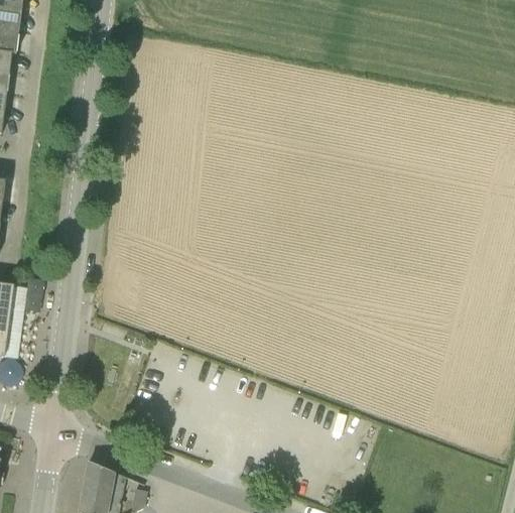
[(0,0),(0,9),(22,13),(23,0),(0,0)]
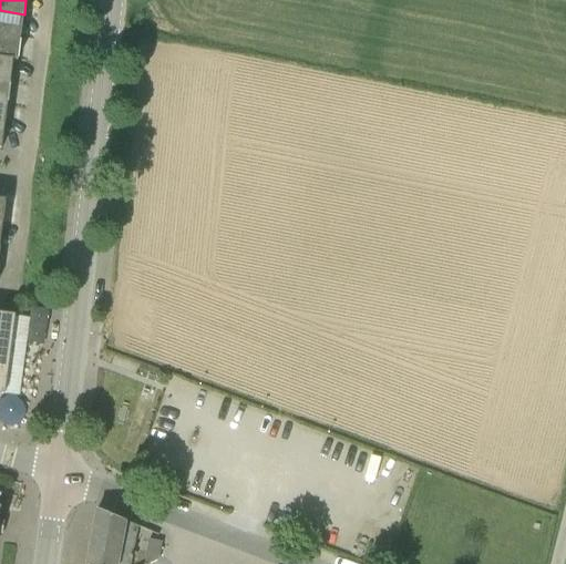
[(0,10),(0,32),(21,36),(24,14),(0,10)]
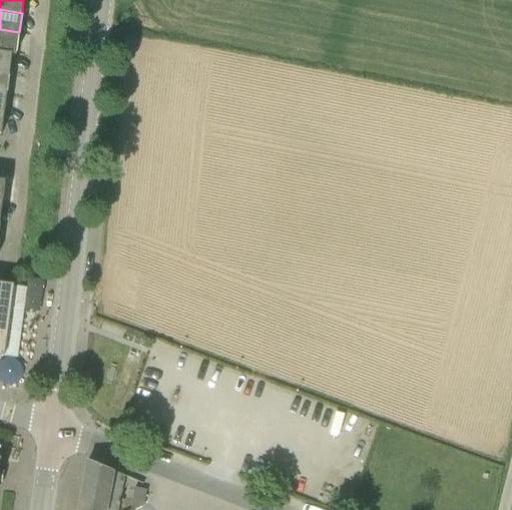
[(0,50),(13,52),(17,52),(19,32),(0,29),(0,50)]
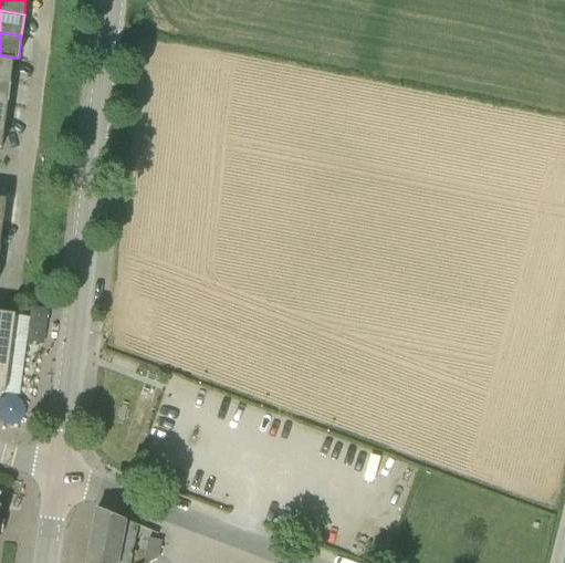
[(0,79),(11,80),(14,58),(0,55),(0,79)]
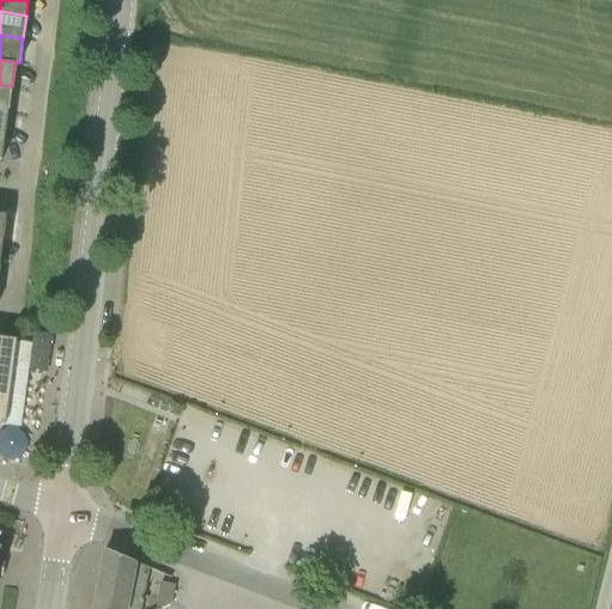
[(0,85),(0,109),(8,111),(12,86),(0,85)]
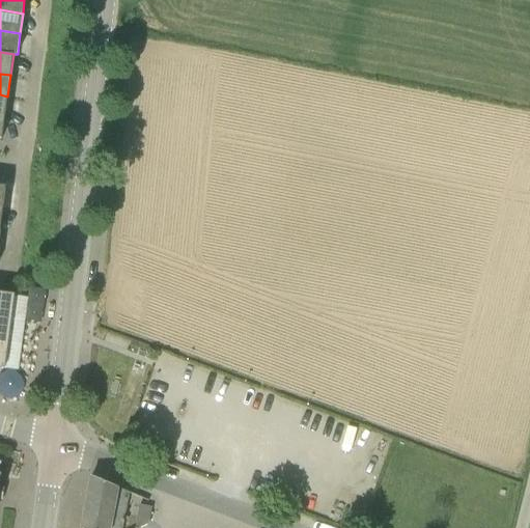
[(14,293),(0,289),(0,364),(5,365),(8,342),(7,341),(14,293)]
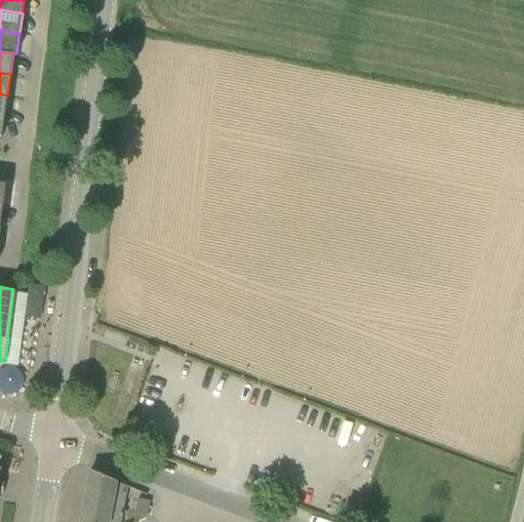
[(82,521),(121,521),(128,484),(91,469),(80,521),(82,521)]
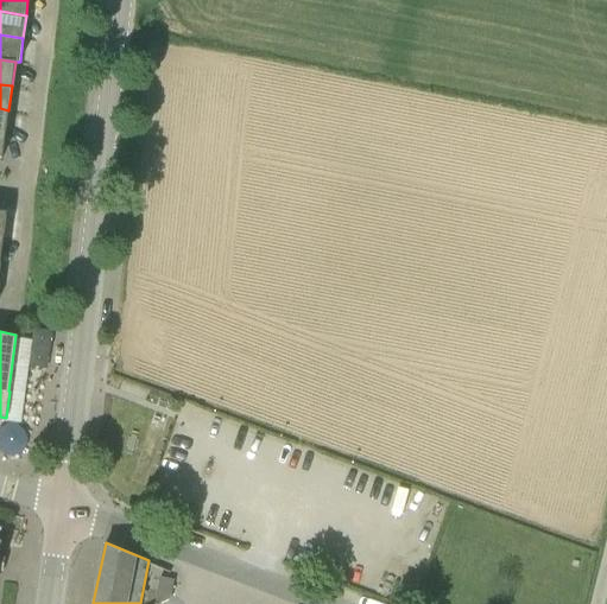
[(156,603),(171,597),(176,578),(162,574),(156,603)]
